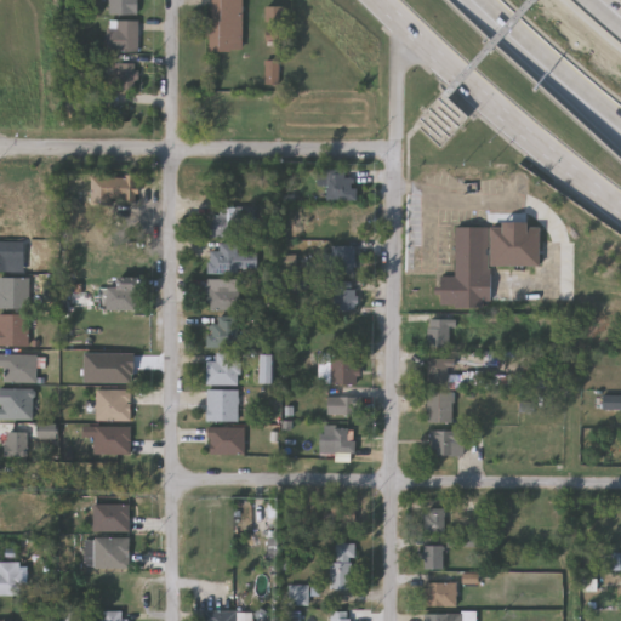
[(108,15),(108,0),(136,0),(136,15),(108,15)]
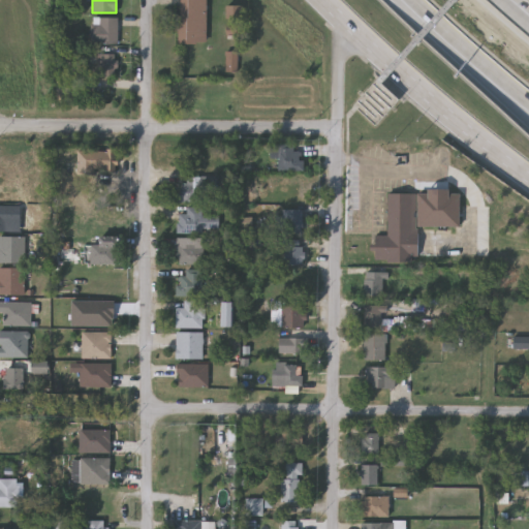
[(179,44),(179,0),(206,0),(206,44),(179,44)]
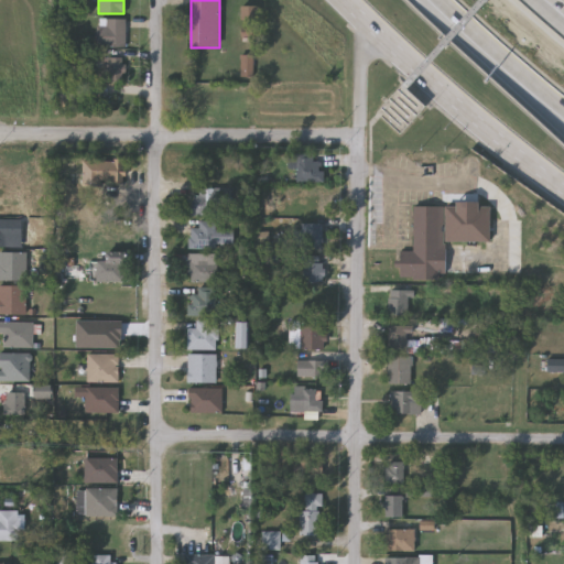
[(123,19),(123,46),(96,46),(96,25),(105,25),(105,19),(123,19)]
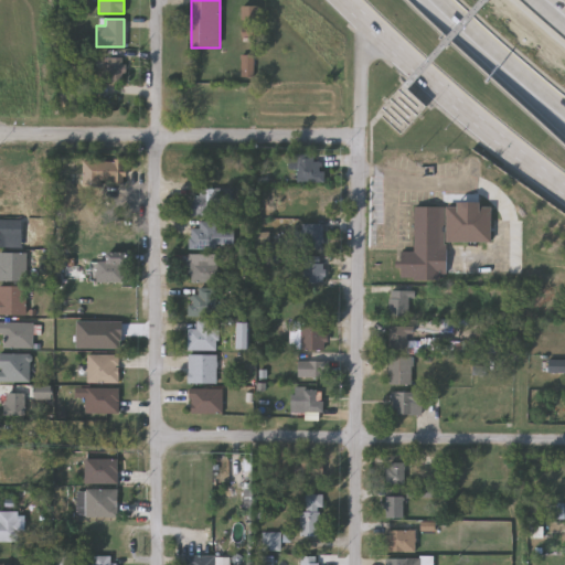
[(123,83),(99,83),(99,57),(123,57),(123,83)]
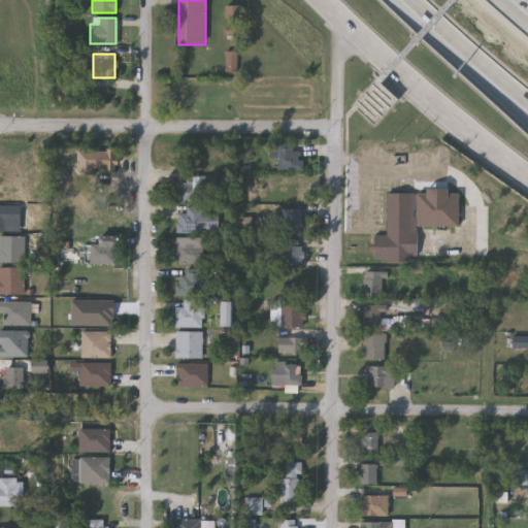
[(276,170),(276,147),(297,147),(297,170),(276,170)]
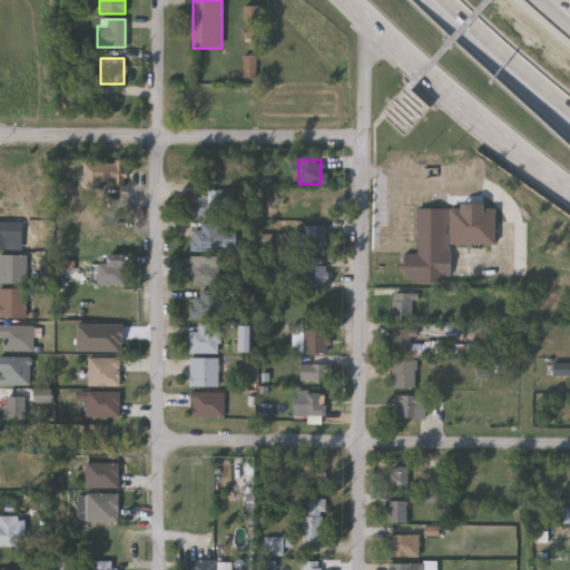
[(84,186),(84,161),(125,161),(125,186),(84,186)]
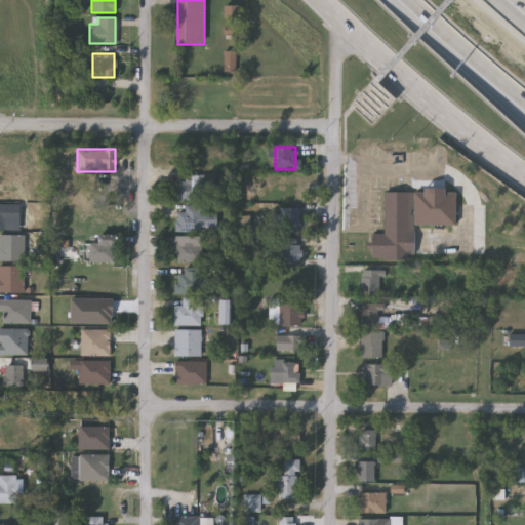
[(178,200),(178,175),(213,175),(213,191),(202,191),(202,200),(178,200)]
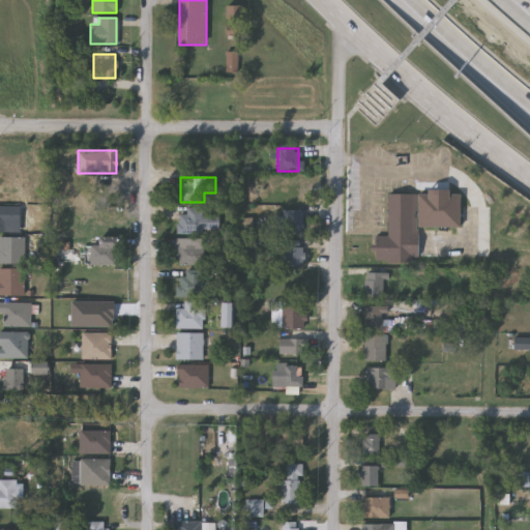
[(388,237),(388,195),(418,195),(418,262),(376,262),(376,237),(388,237)]
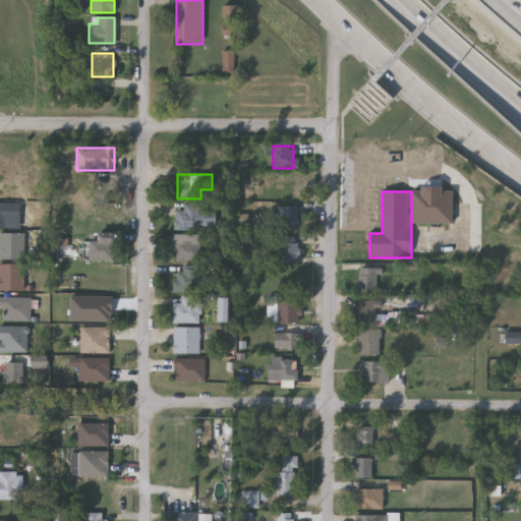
[(6,220),(6,227),(0,227),(0,203),(20,203),(20,220),(6,220)]
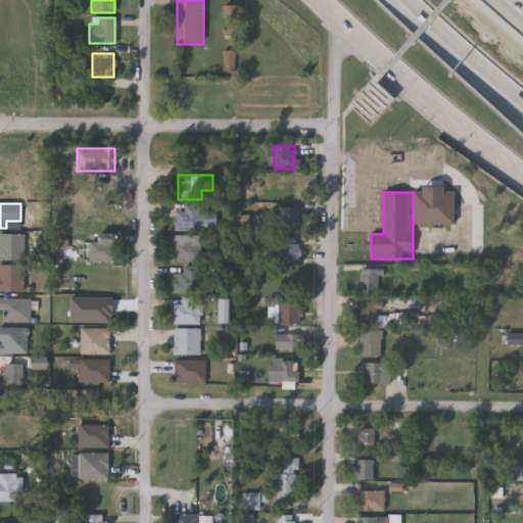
[(200,212),(216,212),(216,230),(175,230),(175,211),(184,211),(184,204),(200,204),(200,212)]
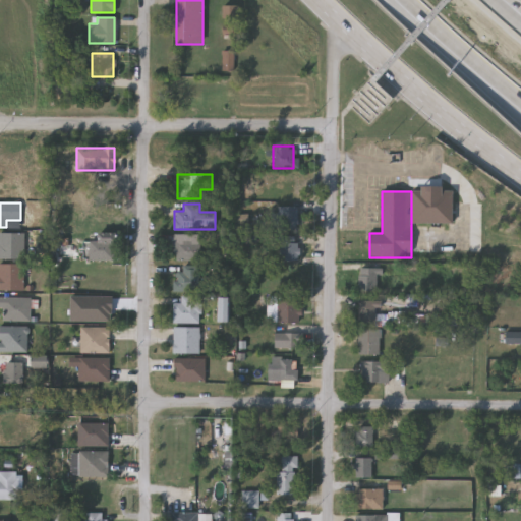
[(277,223),(278,207),(297,207),(297,223),(277,223)]
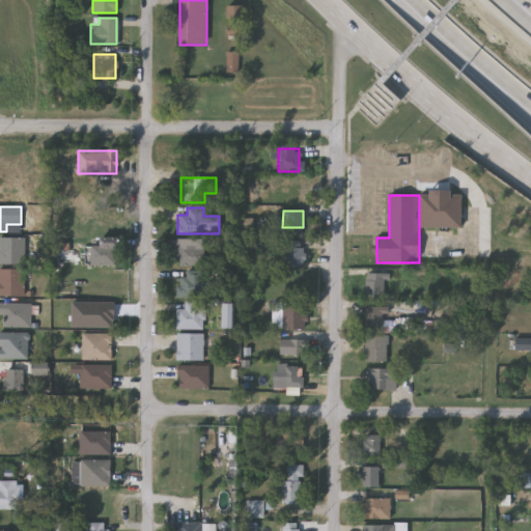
[(0,238),(23,238),(23,264),(0,264),(0,238)]
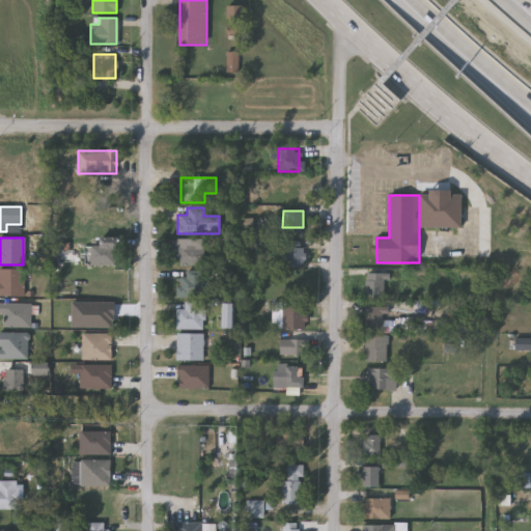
[(177,239),(204,239),(204,264),(177,264),(177,239)]
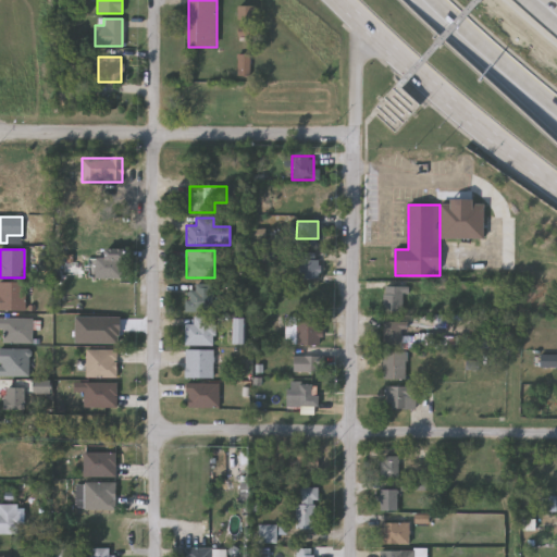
[(320,279),(298,279),(298,251),(320,251),(320,279)]
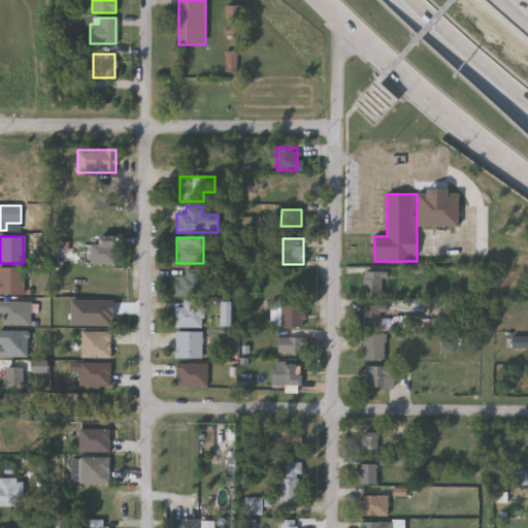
[(85,263),(85,240),(117,240),(117,263),(85,263)]
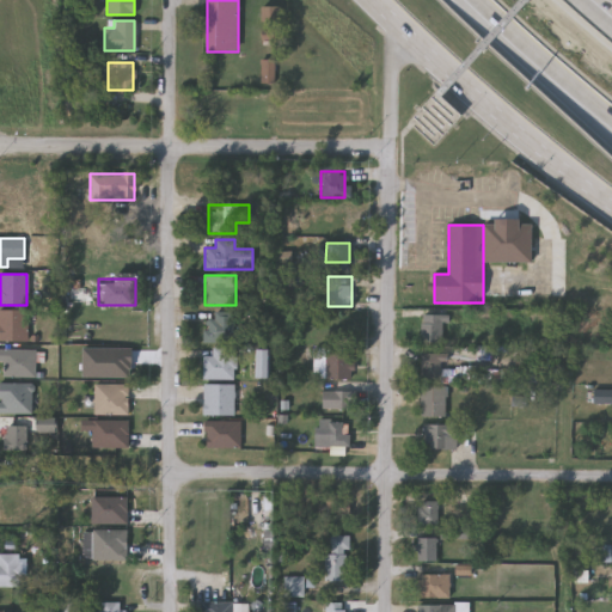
[(0,341),(0,310),(26,310),(26,341),(0,341)]
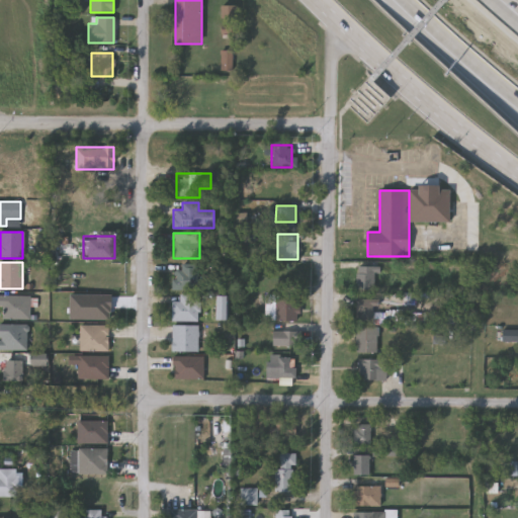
[(197,263),(197,289),(172,289),(172,270),(182,270),(182,263),(197,263)]
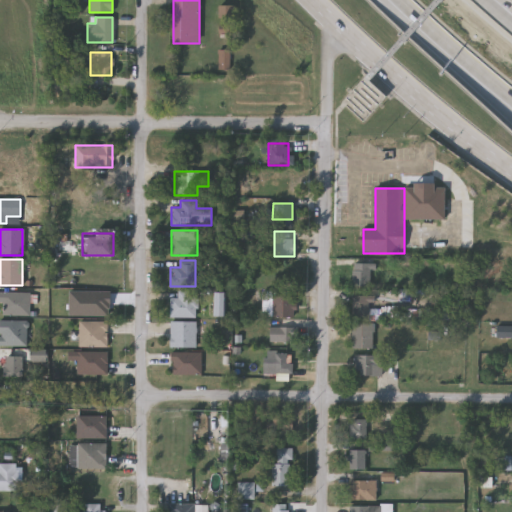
[(370,287),(351,287),(351,262),(370,262),(370,287)]
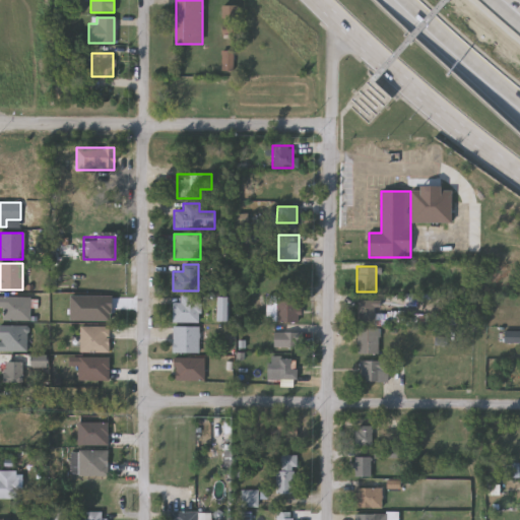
[(0,297),(28,297),(28,320),(2,320),(2,308),(0,308),(0,297)]
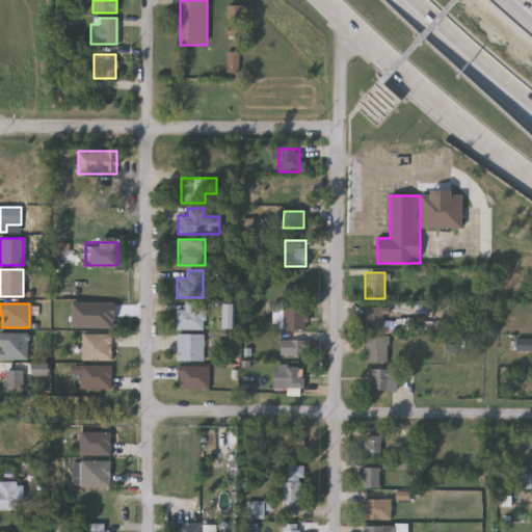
[(178,329),(178,304),(205,304),(205,329),(178,329)]
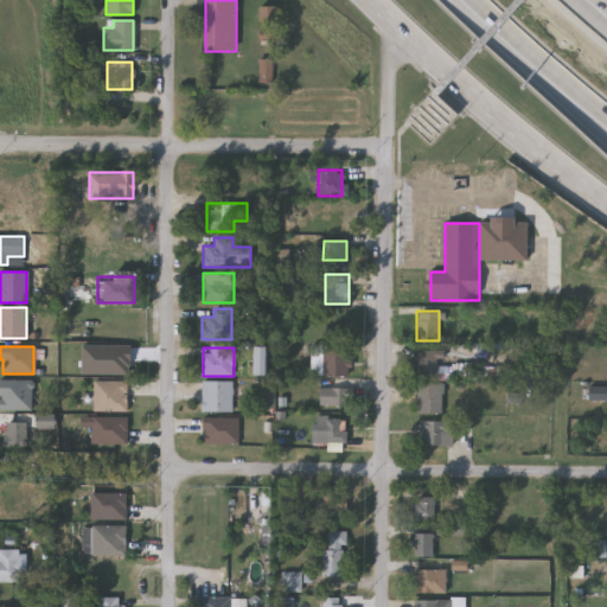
[(349,376),(312,376),(311,351),(349,351),(349,376)]
